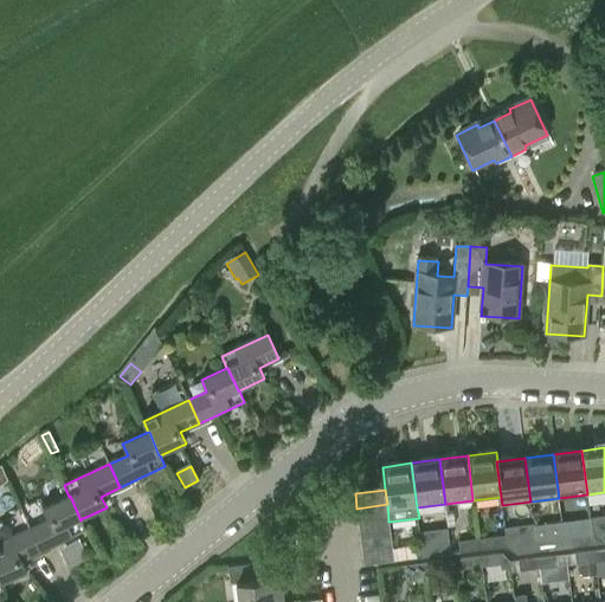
[(70,496),(69,497),(43,509),(49,519),(30,529),(40,552),(87,531),(81,519),(81,520),(70,496)]
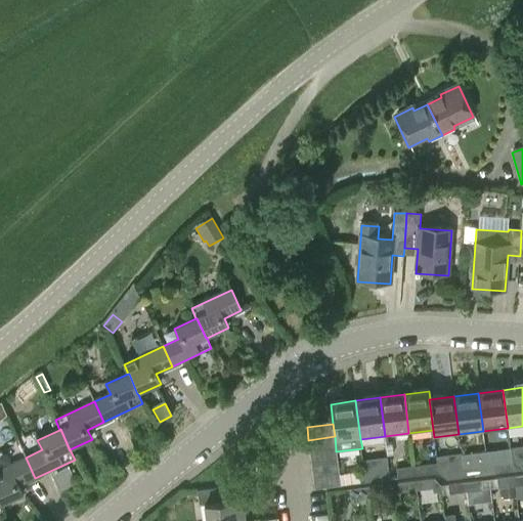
[(335,436),(308,440),(310,452),(336,449),(335,436)]
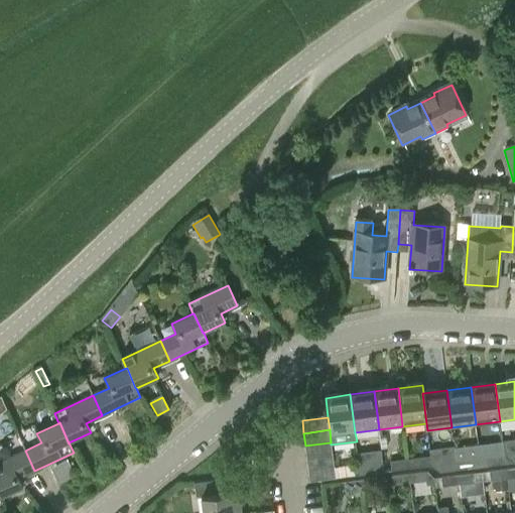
[(331,442),(305,445),(307,458),(333,455),(331,444),(331,442)]
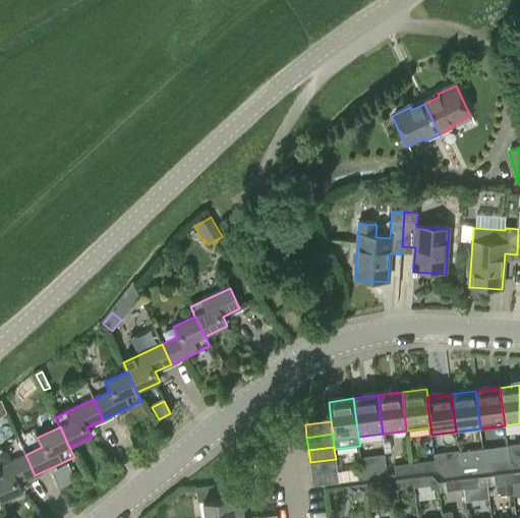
[(35,475),(25,455),(0,466),(0,501),(1,503),(23,492),(19,482),(35,475)]
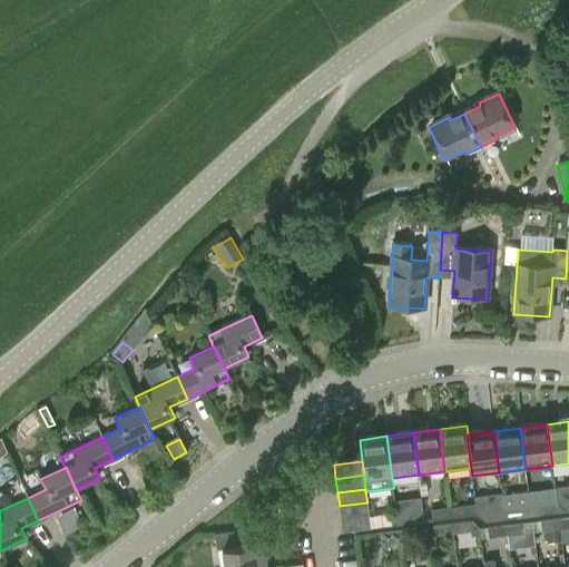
[(368,502),(340,506),(341,519),(369,516),(368,502)]
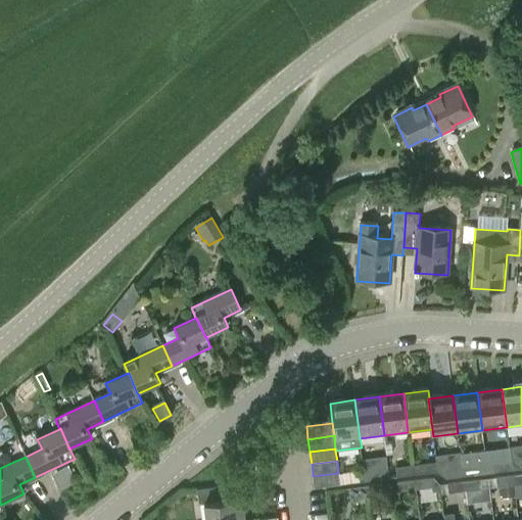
[(521,461),(511,463),(513,472),(521,470),(521,461)]
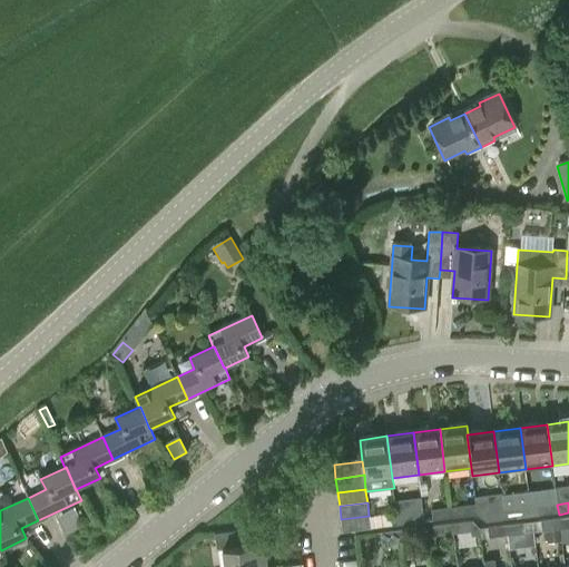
[(414,505),(395,508),(396,516),(398,527),(417,525),(414,505)]
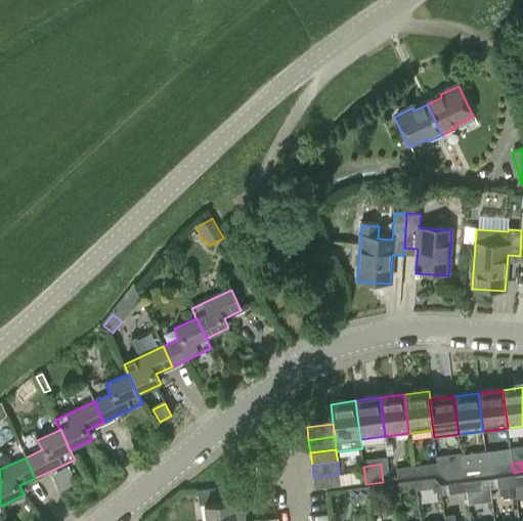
[(514,473),(512,464),(495,466),(496,475),(514,473)]
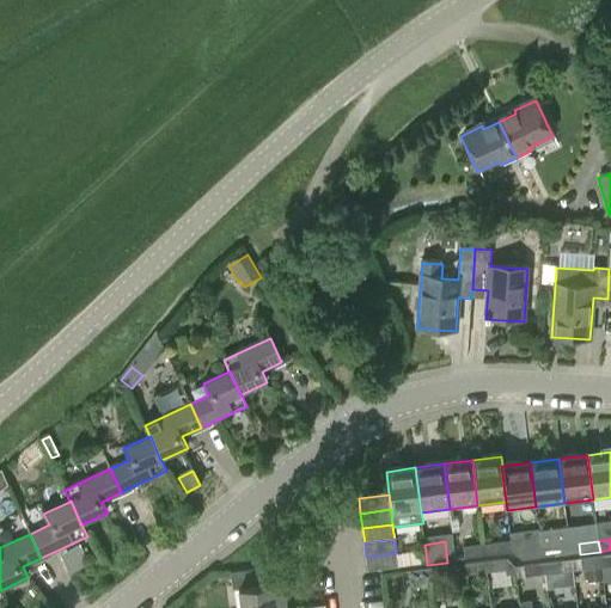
[(483,546),(484,558),(503,556),(502,544),(483,546)]
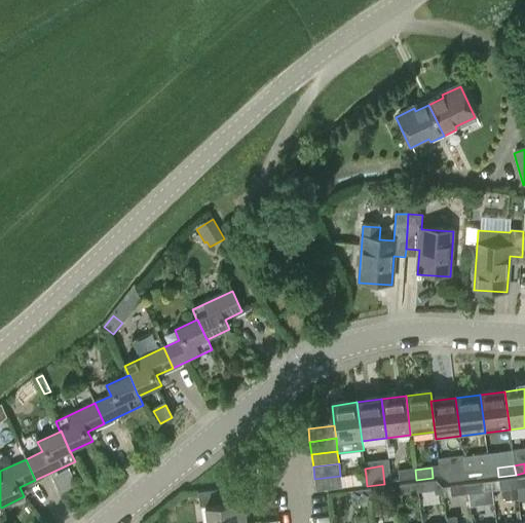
[(54,476),(62,491),(75,485),(68,469),(54,476)]
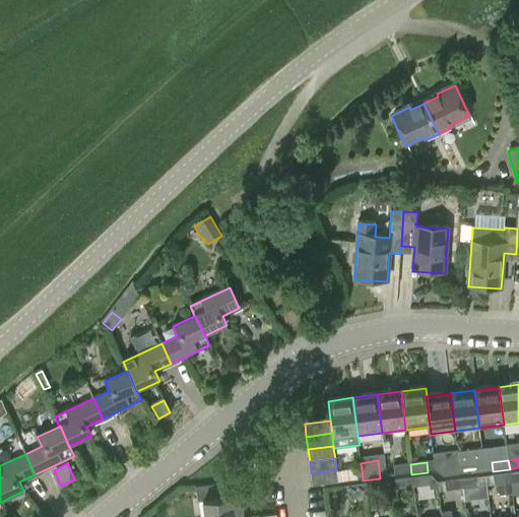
[(410,464),(393,466),(395,476),(411,474),(410,464)]
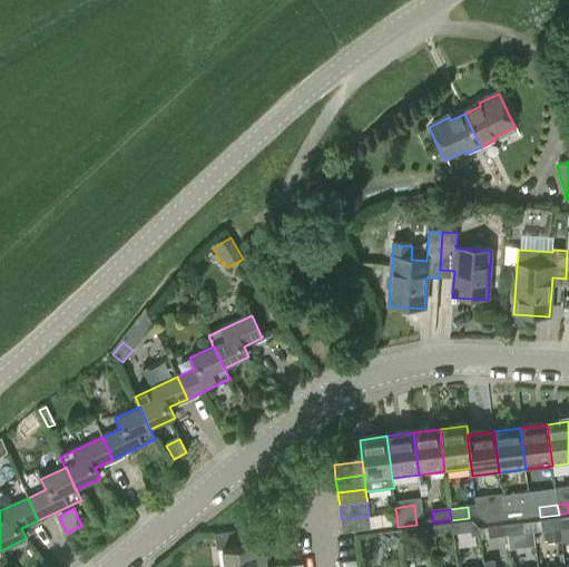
[(506,521),(523,519),(522,509),(504,511),(506,521)]
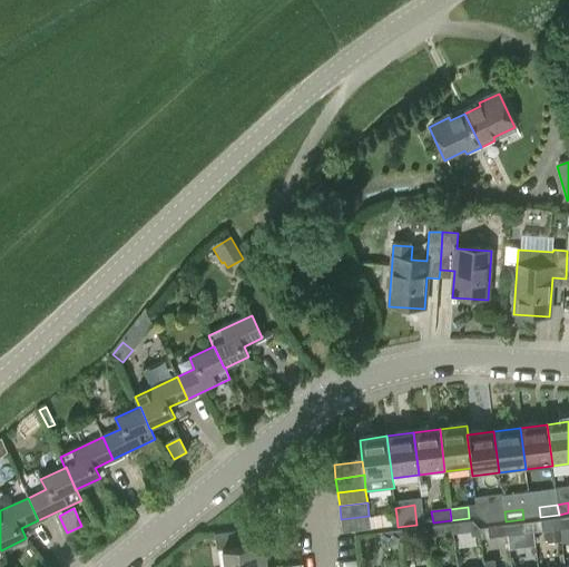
[(504,511),(486,514),(487,524),(506,521),(504,511)]
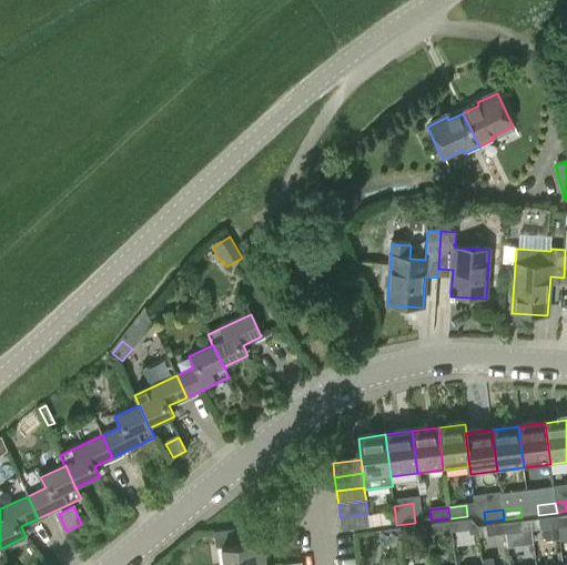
[(367,514),(340,517),(342,532),(370,528),(367,514)]
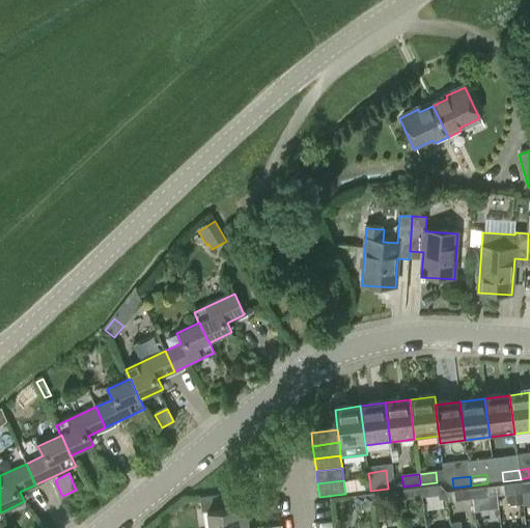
[(529,482),(521,484),(522,494),(529,492),(529,482)]
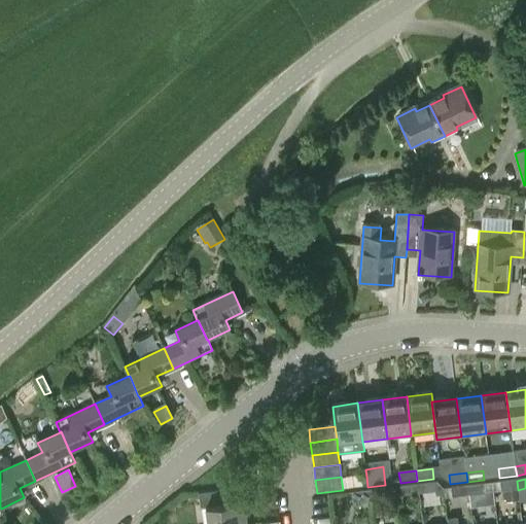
[(517,481),(500,483),(501,492),(518,490),(517,481)]
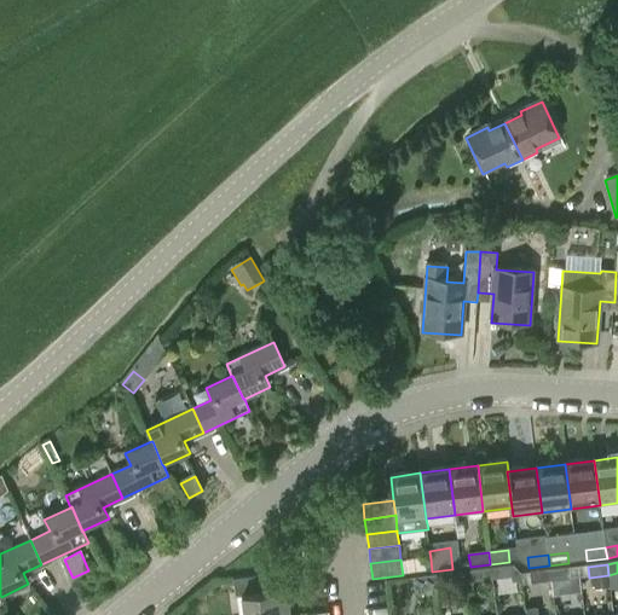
[(510,567),(490,569),(491,581),(512,579),(510,567)]
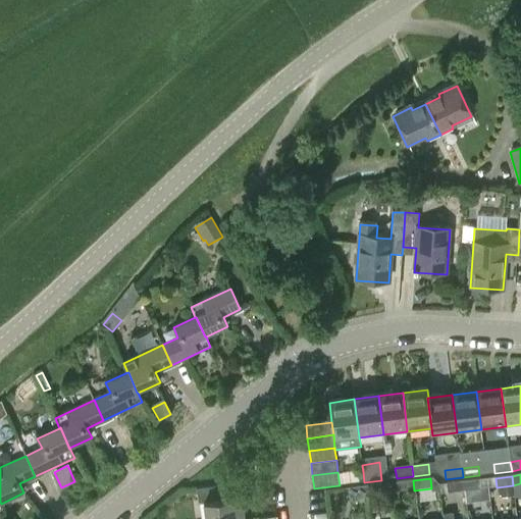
[(413,480),(397,483),(398,492),(414,490),(413,480)]
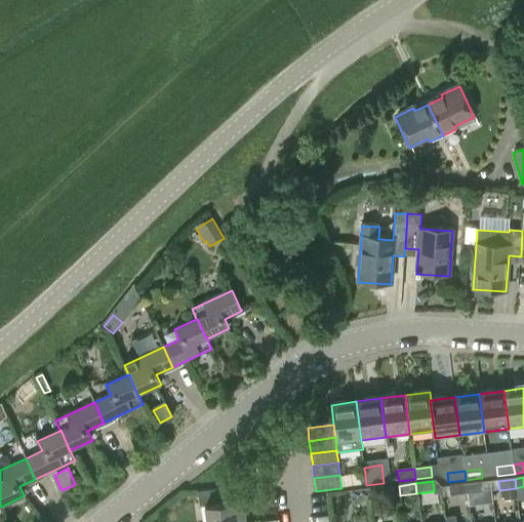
[(483,483),(466,485),(467,494),(484,492),(483,483)]
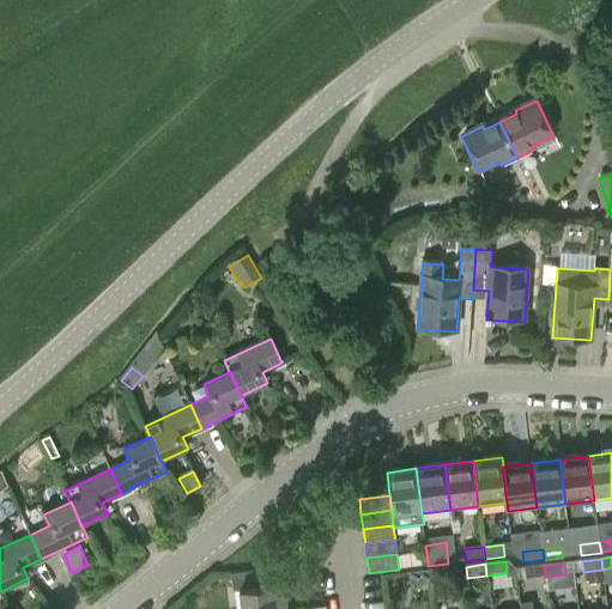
[(544,566),(525,568),(526,579),(545,577),(544,566)]
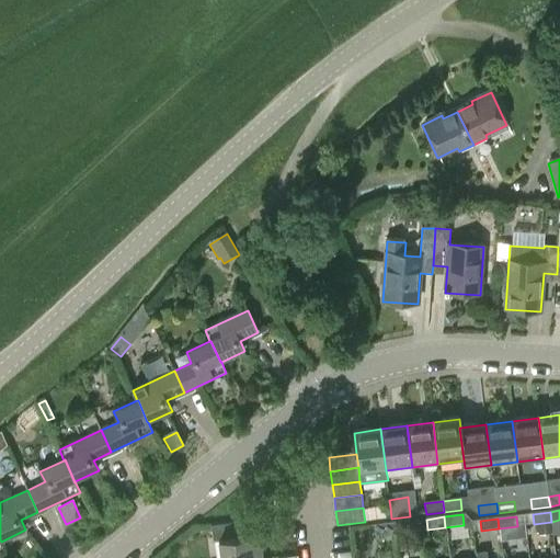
[(410,522),(392,524),(393,534),(411,532),(410,522)]
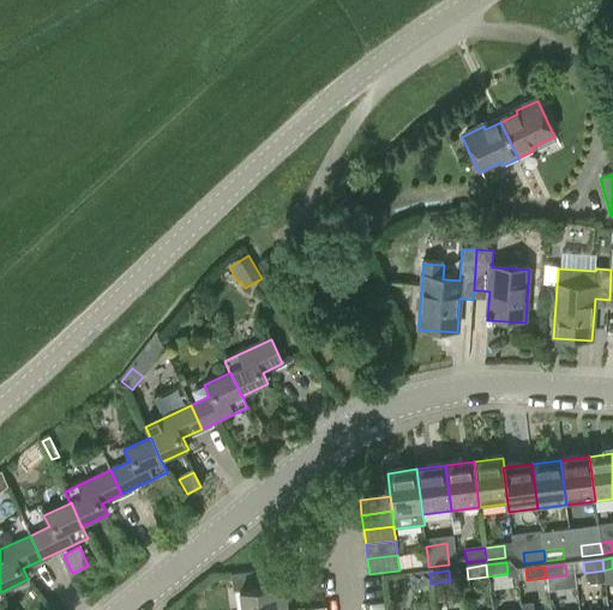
[(288,609),(284,585),(265,587),(263,572),(232,577),(234,591),(240,591),(242,609),(288,609)]
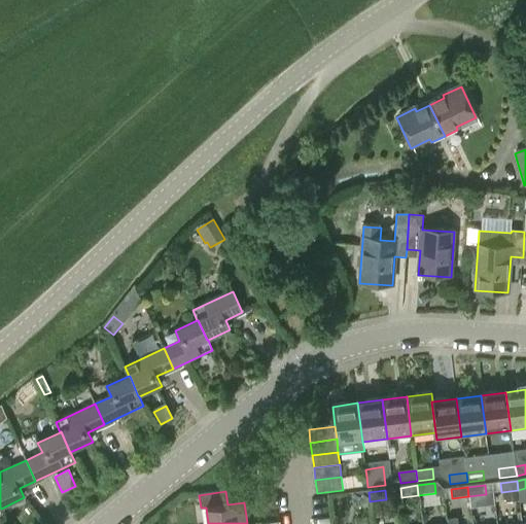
[(370,501),(369,492),(351,494),(353,503),(370,501)]
